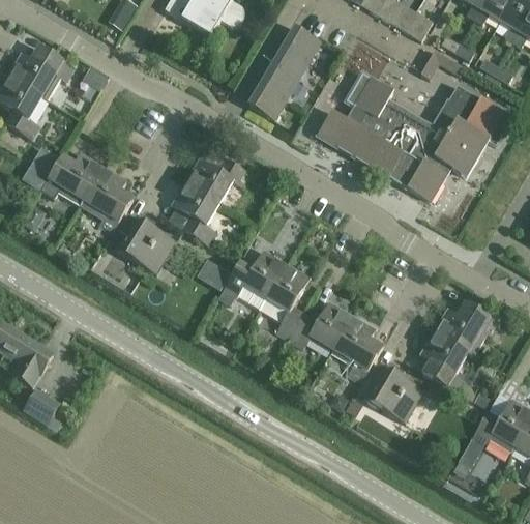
[(124,0),(121,5),(133,12),(138,3),(133,0),(124,0)]
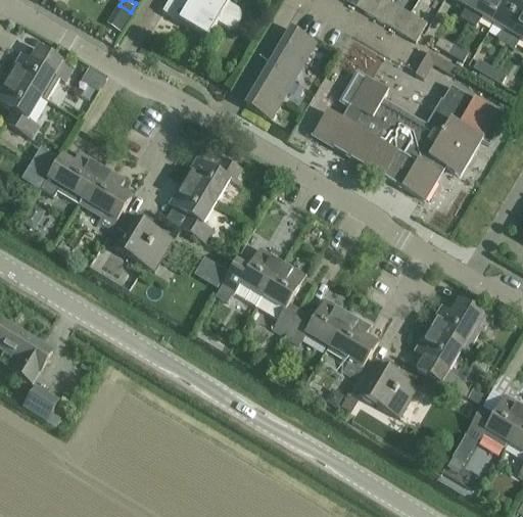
[(167,0),(161,8),(207,35),(217,19),(226,25),(232,25),(236,21),(239,16),(240,11),(238,6),(228,0),(167,0)]
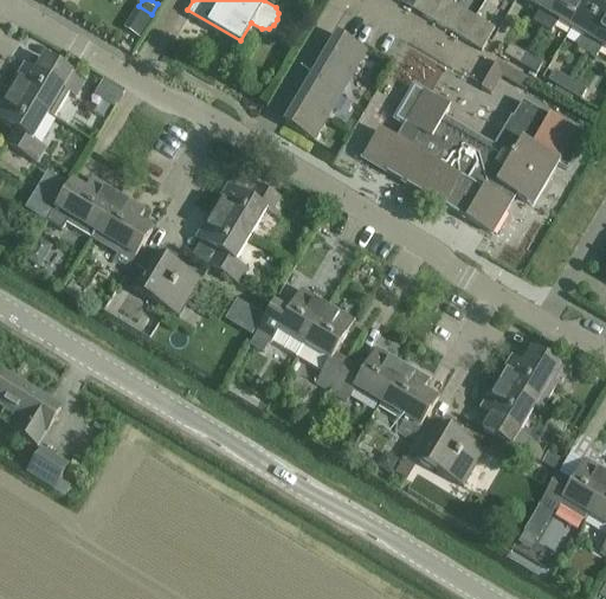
[(423,11),(429,0),(413,0),(411,4),(423,11)]
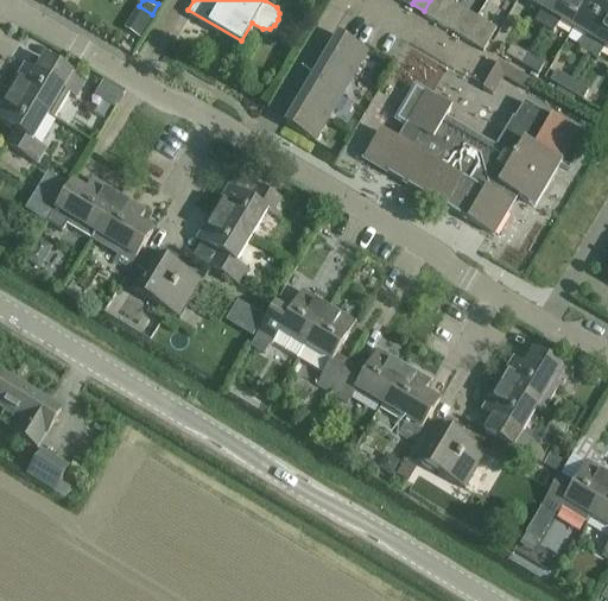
[(435,18),(445,0),(430,0),(424,11),(435,18)]
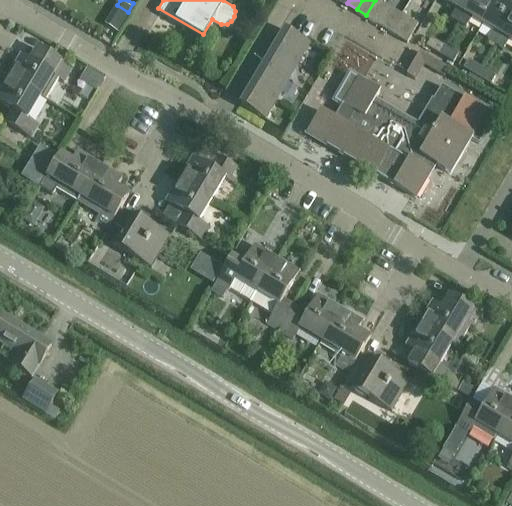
[(377,21),(387,3),(383,0),(375,0),(366,15),(377,21)]
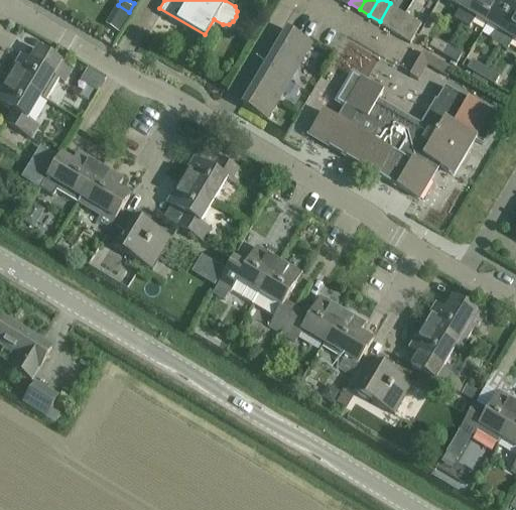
[(461,19),(472,0),(450,0),(460,5),(454,15),(461,19)]
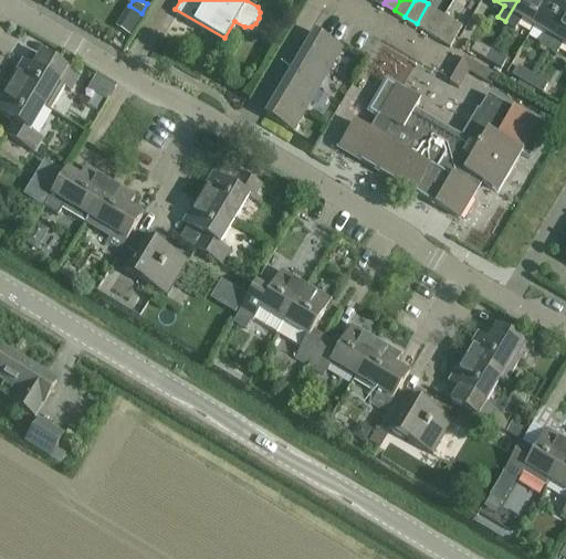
[(532,22),(545,0),(517,0),(505,21),(514,27),(521,16),(532,22)]
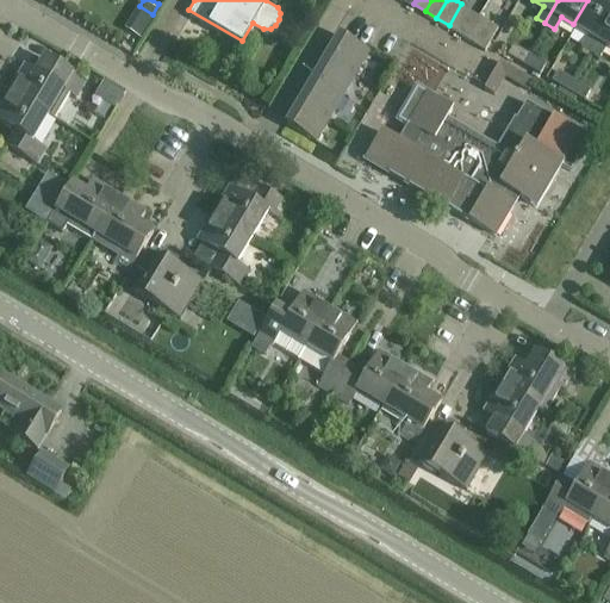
[(589,49),(609,12),(609,0),(587,0),(573,24),(587,32),(580,44),(589,49)]
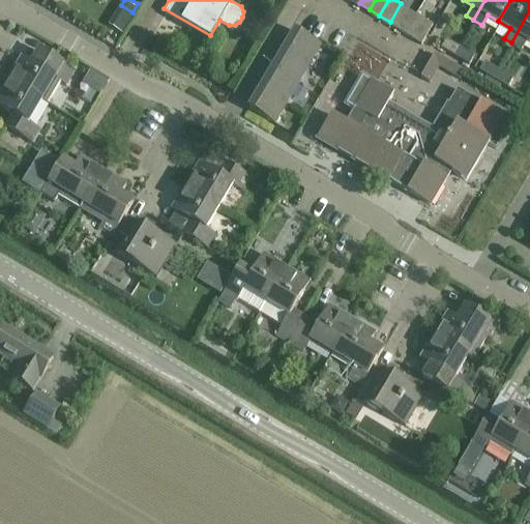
[(400,28),(411,8),(401,3),(390,22),(400,28)]
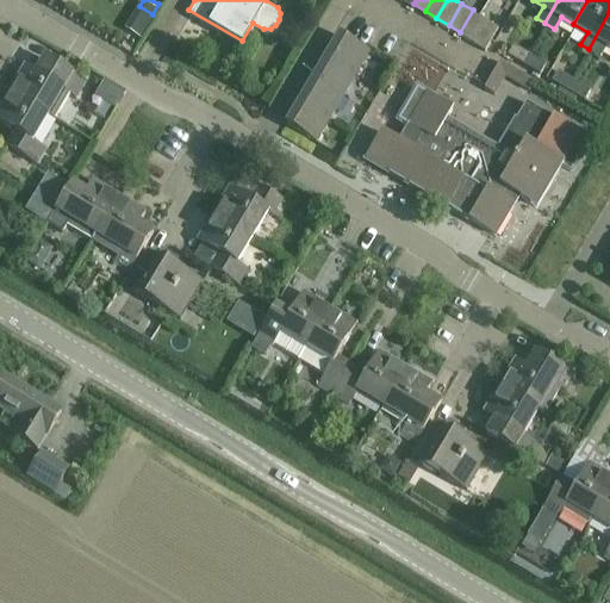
[(472,38),(485,17),(473,10),(460,32),(472,38)]
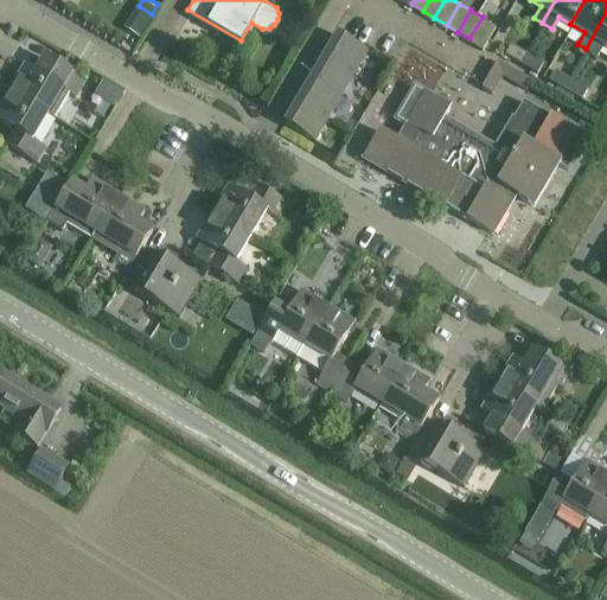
[(606,12),(586,49),(595,55),(602,43),(606,45),(606,12)]
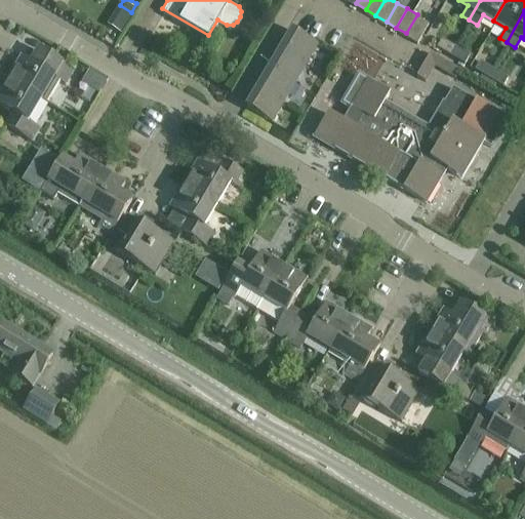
[(416,39),(428,21),(417,14),(406,33),(416,39)]
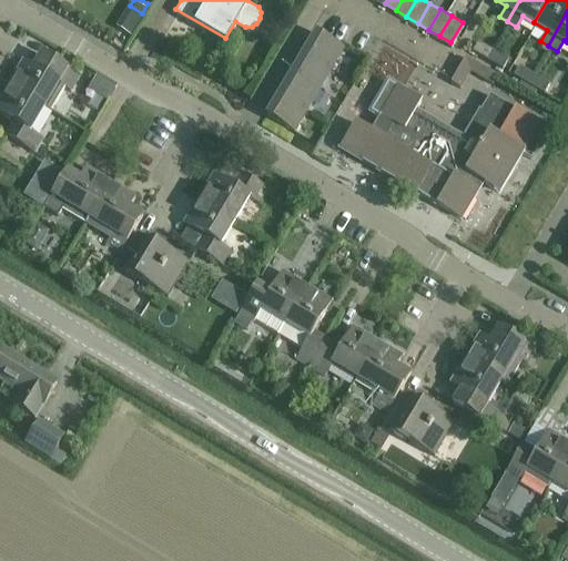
[(331,64),(343,43),(315,28),(303,49),(331,64)]
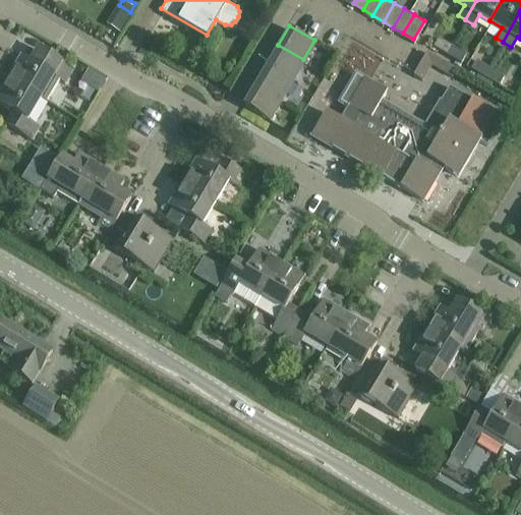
[(447,51),(452,42),(438,34),(432,43),(447,51)]
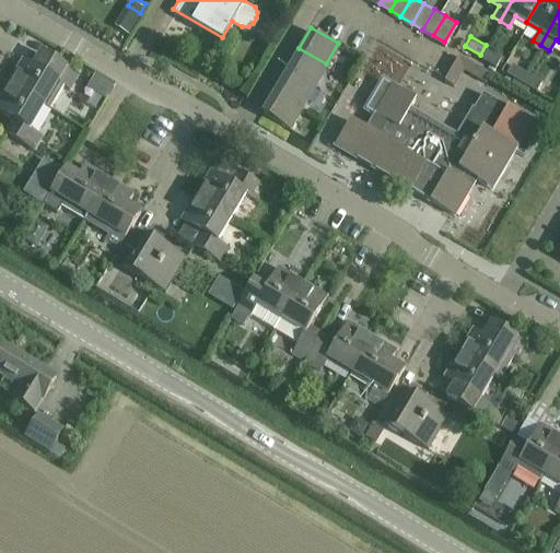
[(494,63),(500,54),(486,45),(480,55),(494,63)]
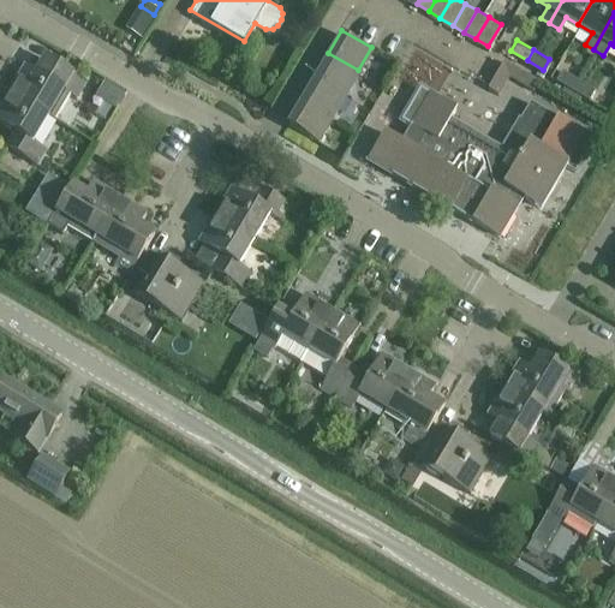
[(76,93),(85,77),(57,59),(45,52),(36,66),(27,60),(10,88),(55,114),(71,89),(76,93)]
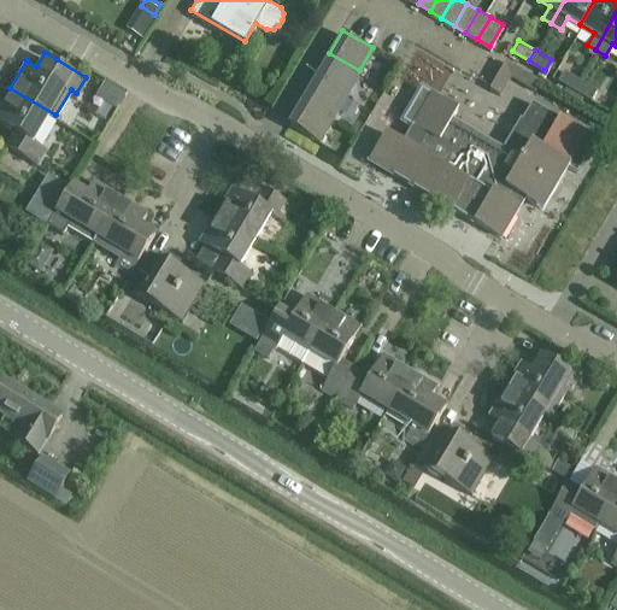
[(346,93),(359,70),(329,53),(315,76),(346,93)]
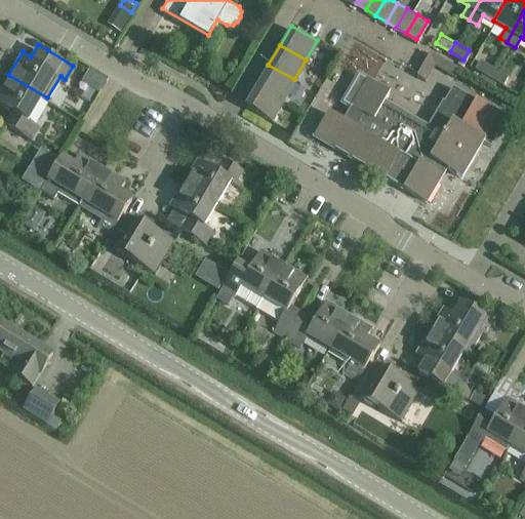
[(459,66),(447,58),(429,48),(415,72),(425,77),(434,61),(455,73),(459,66)]
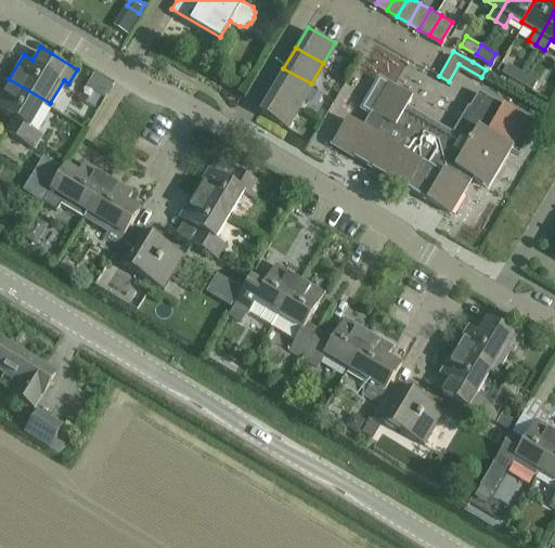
[(516,78),(521,69),(506,60),(501,69),(516,78)]
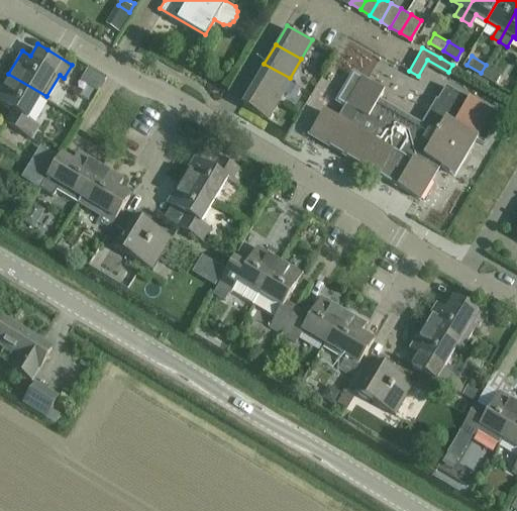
[(278,97),(290,78),(264,64),(252,83),(278,97)]
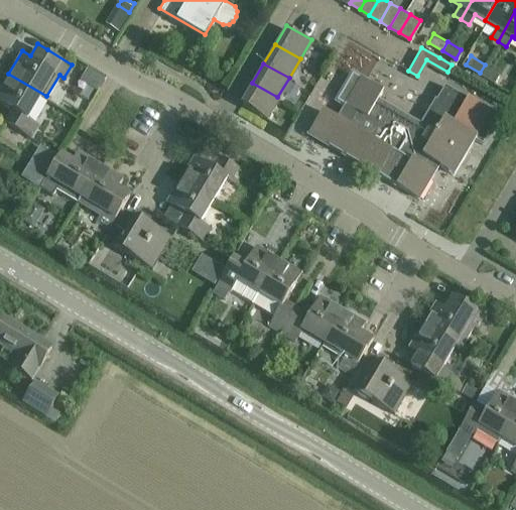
[(493,81),(498,72),(485,65),(480,73),(493,81)]
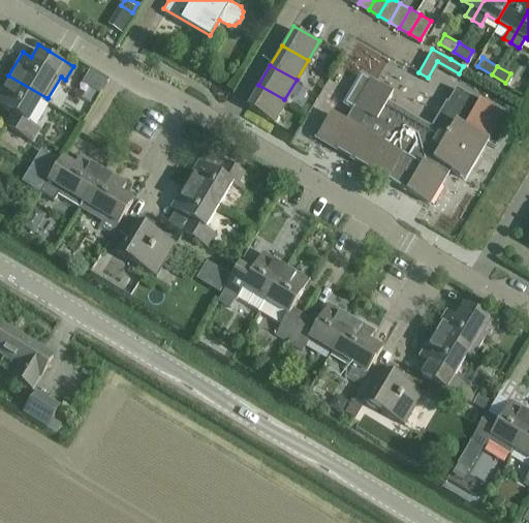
[(493,145),(509,117),(455,85),(432,125),(387,99),(393,90),(362,72),(345,99),(352,104),(345,118),(331,110),(317,133),(337,146),(337,147),(349,154),(350,153),(354,155),(353,157),(367,164),(367,163),(391,177),(391,178),(403,186),(404,185),(430,200),(445,173),(441,171),(445,164),(464,175),(486,140),(493,145)]
